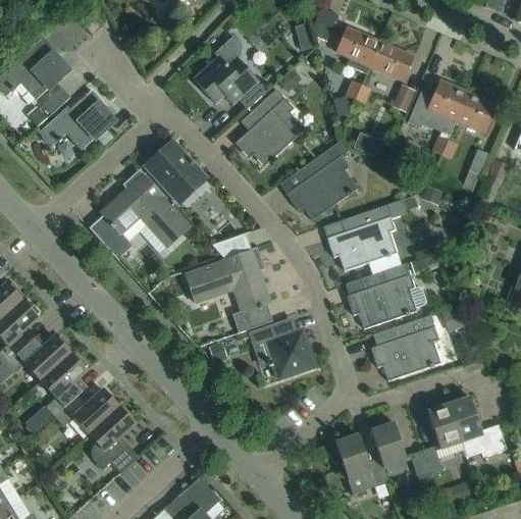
[(486,0),(485,6),(501,12),(503,0),(486,0)]
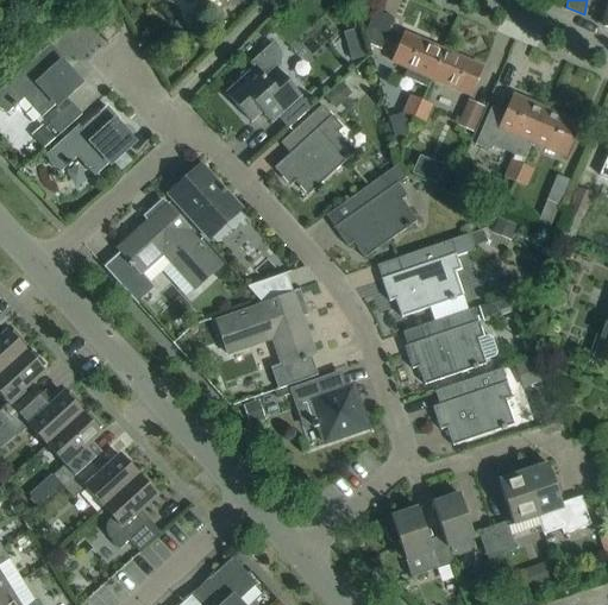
[(368,41),(382,46),(395,16),(375,7),(365,32),(368,41)]
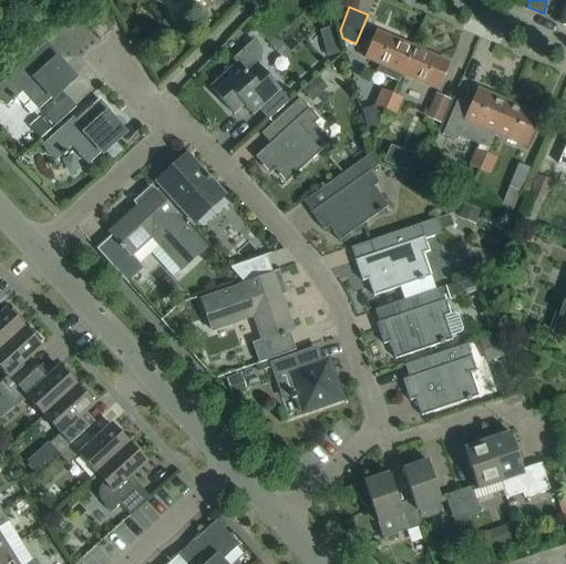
[(101,37),(111,28),(103,19),(93,29),(101,37)]
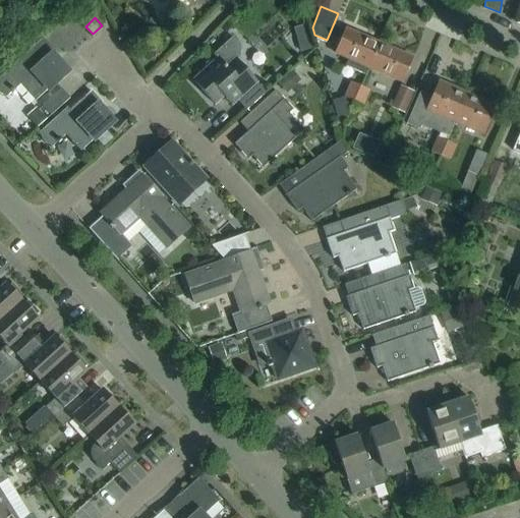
[(338,45),(335,50),(349,56),(346,63),(365,72),(368,65),(380,41),(346,26),(338,45)]
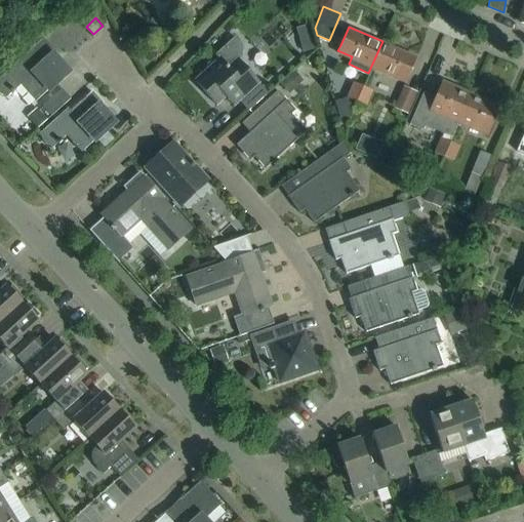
[(242,54),(242,42),(235,35),(216,52),(219,55),(216,58),(212,58),(208,61),(206,64),(206,68),(195,78),(216,103),(231,89),(239,98),(240,98),(249,109),(269,91),(260,81),(240,56),(242,54)]
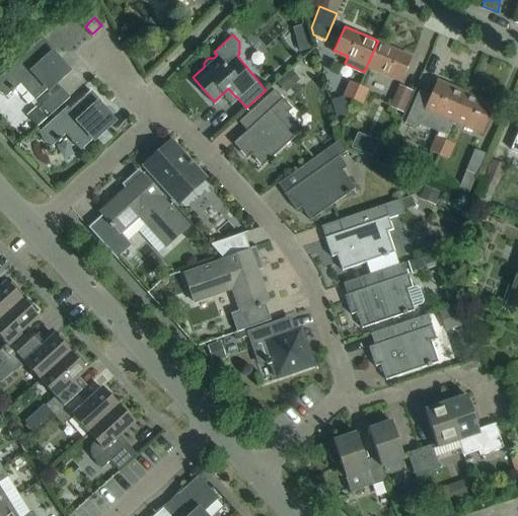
[(35,98),(67,69),(54,53),(57,50),(46,38),(24,58),(21,55),(0,74),(0,87),(6,94),(12,89),(13,90),(16,87),(14,86),(20,82),(35,98)]
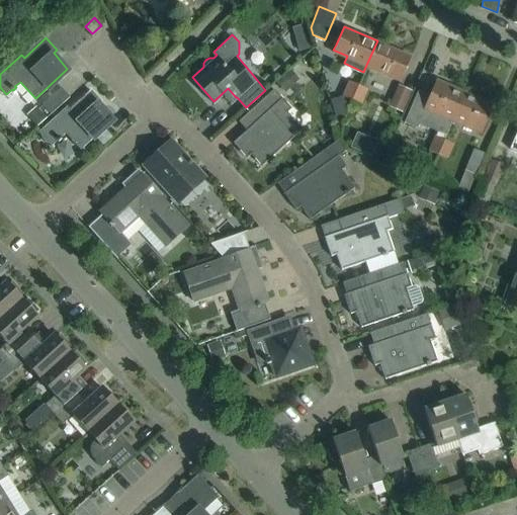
[(377,40),(366,65),(401,79),(411,55),(377,40)]
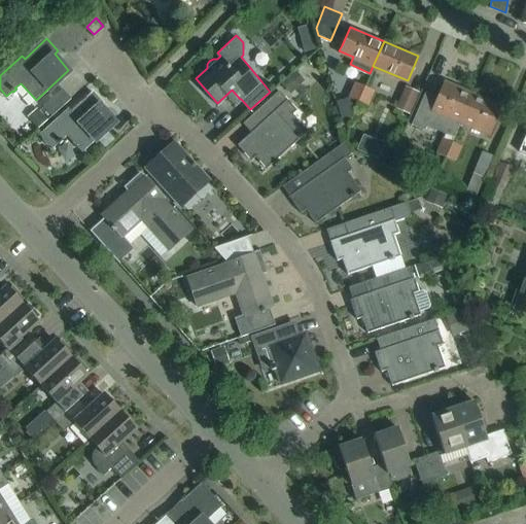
[(281,81),(293,70),(284,60),(272,71),(281,81)]
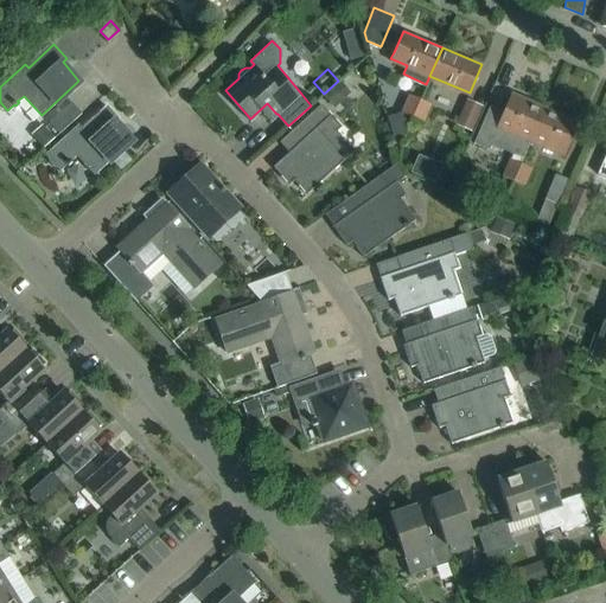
[(338,81),(324,94),(335,107),(352,91),(340,78),(338,81)]
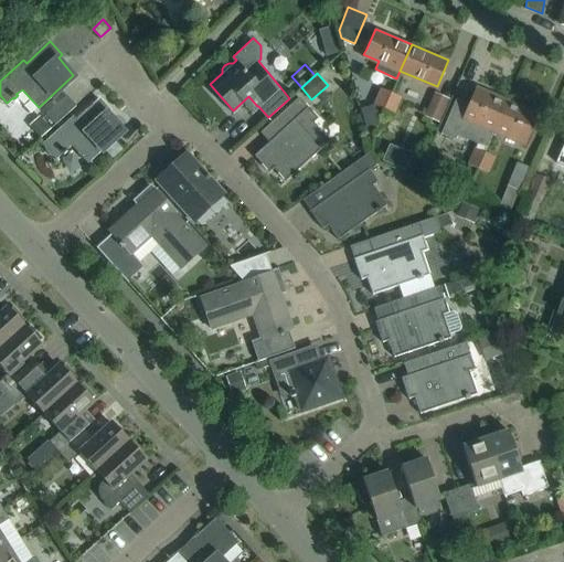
[(493,130),(507,98),(476,85),(469,102),(457,97),(458,96),(456,96),(448,116),(440,130),(455,137),(457,133),(477,141),(468,162),(478,167),(486,150),(483,150),(492,130),(493,130)]
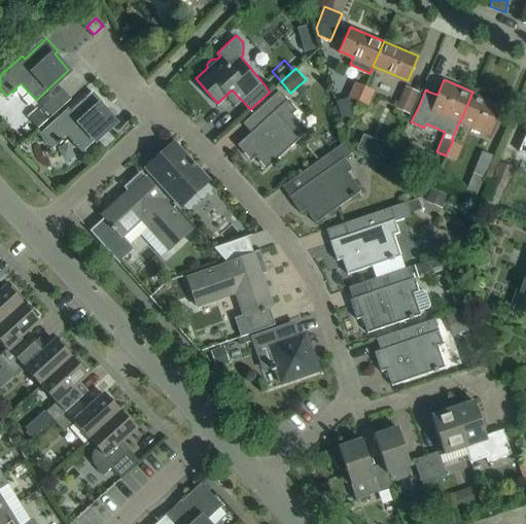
[(358,100),(364,84),(354,80),(348,96),(358,100)]
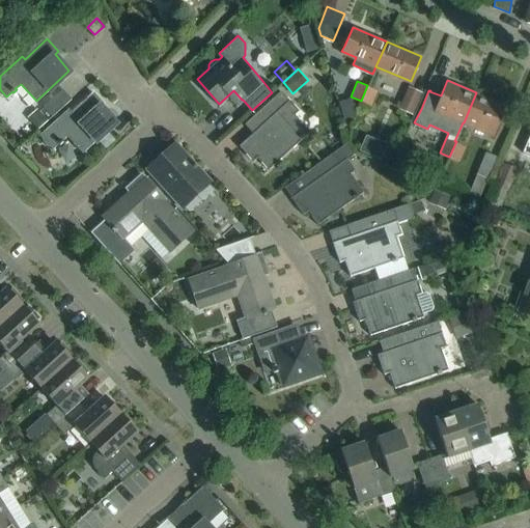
[(409,84),(399,107),(413,113),(423,90),(409,84)]
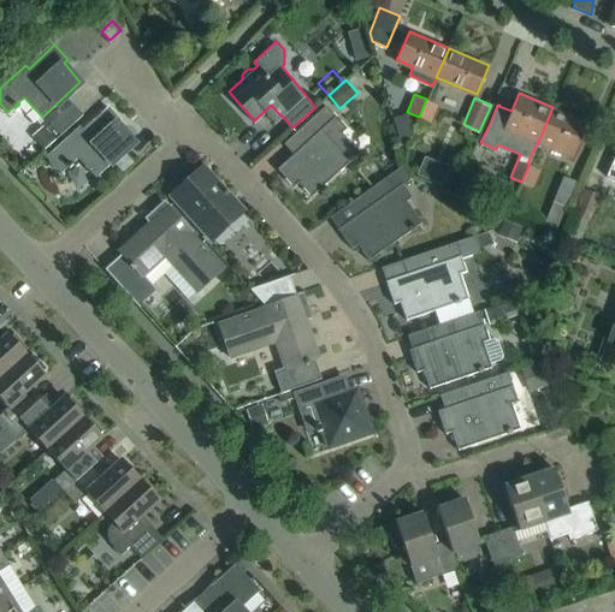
[(426,99),(419,117),(430,122),(438,104),(426,99)]
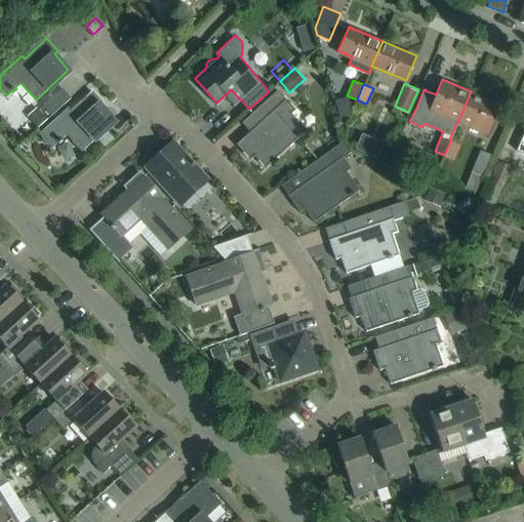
[(70,96),(63,87),(43,105),(51,113),(70,96)]
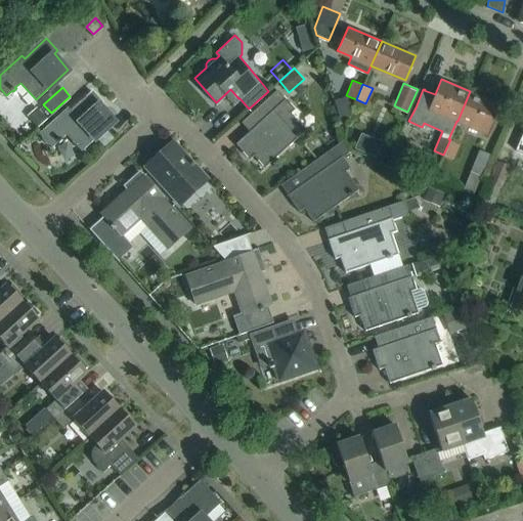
[(277,88),(266,99),(251,113),(259,122),(236,142),(250,158),(254,154),(265,166),(306,128),(291,112),(296,107),(277,88)]
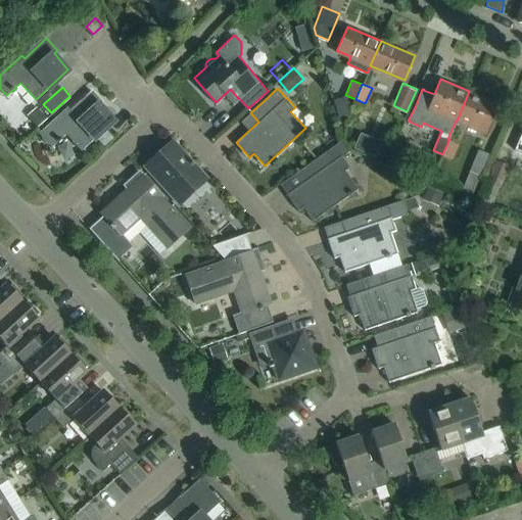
[(39,132),(52,145),(58,140),(59,142),(62,139),(60,137),(66,133),(82,149),(113,120),(99,104),(103,101),(92,89),(70,108),(67,105),(39,132)]
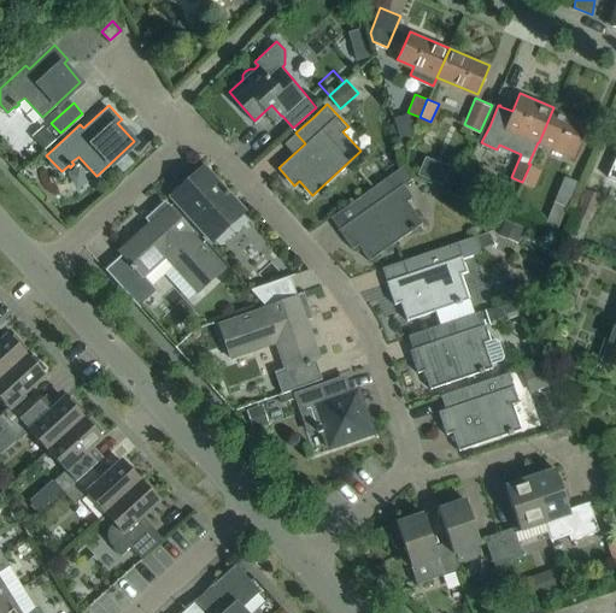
[(553,107),(539,142),(574,157),(588,122),(553,107)]
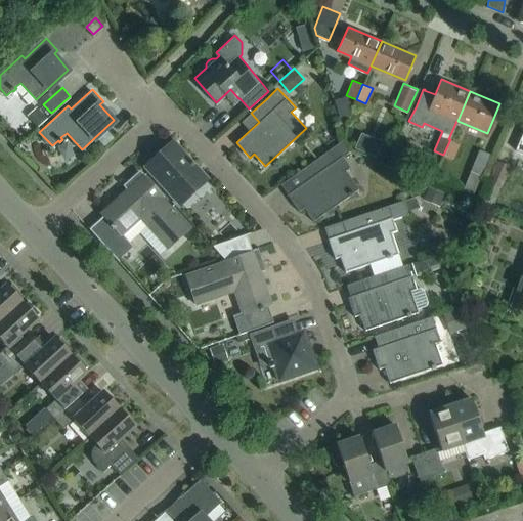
[(225,130),(232,140),(247,130),(240,121),(225,130)]
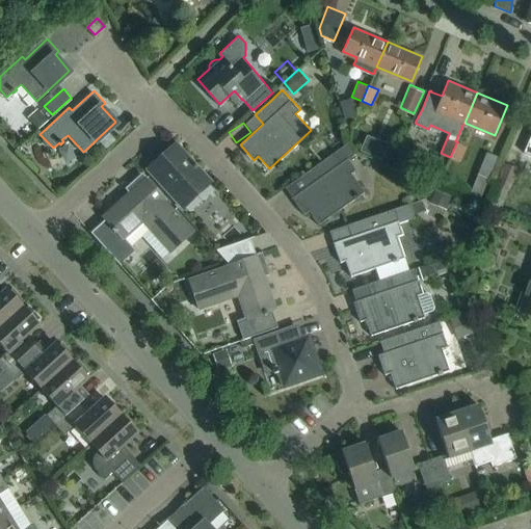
[(212,181),(185,151),(176,140),(147,167),(183,207),(212,181)]
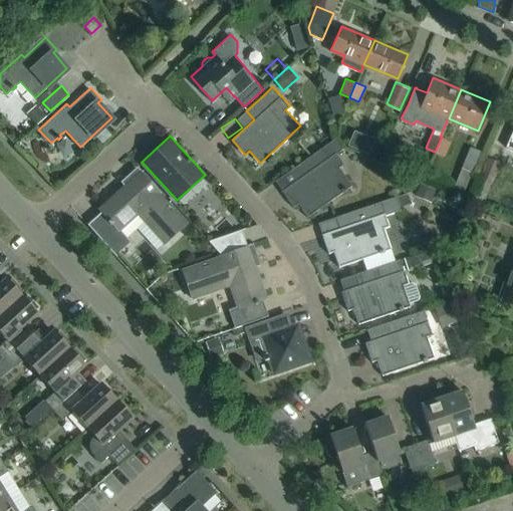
[(336,137),(316,151),(300,163),(306,173),(282,190),(294,206),(298,203),(308,216),(324,204),(352,185),(339,167),(343,163),(336,153),(344,148),(336,137)]
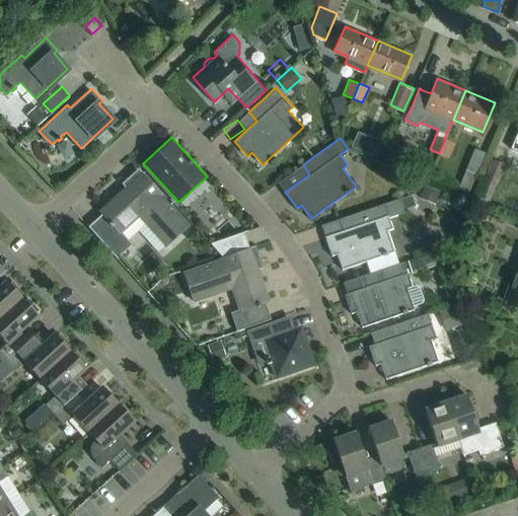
[(446,138),(439,153),(449,157),(455,142),(446,138)]
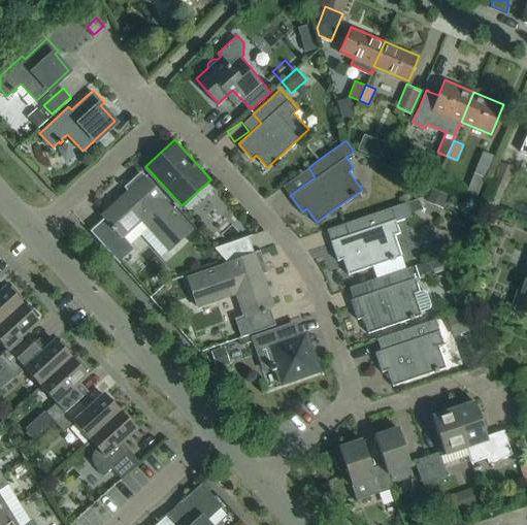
[(483,150),(466,191),(478,195),(494,154),(483,150)]
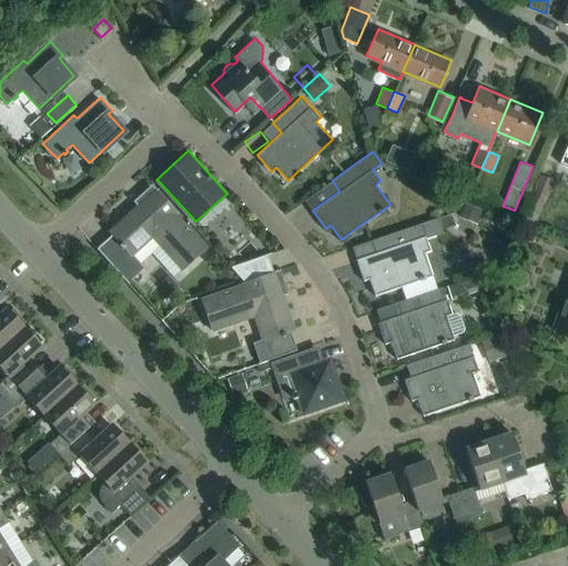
[(539,172),(522,217),(537,222),(545,201),(546,201),(554,178),(539,172)]
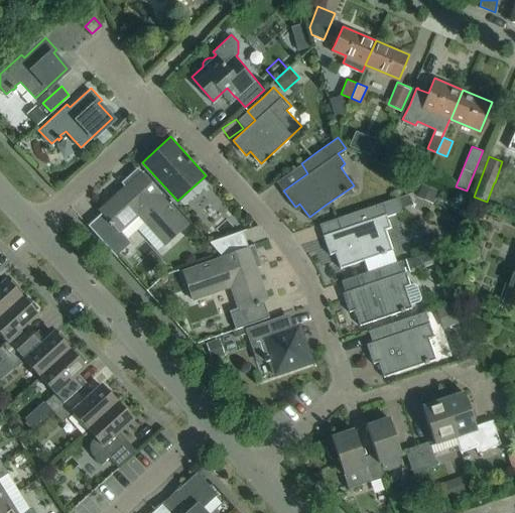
[(161,193),(154,185),(140,170),(135,175),(131,172),(121,181),(125,184),(100,208),(103,211),(88,224),(116,255),(132,241),(121,229),(140,212),(145,218),(144,220),(165,243),(187,223),(160,194),(161,193)]
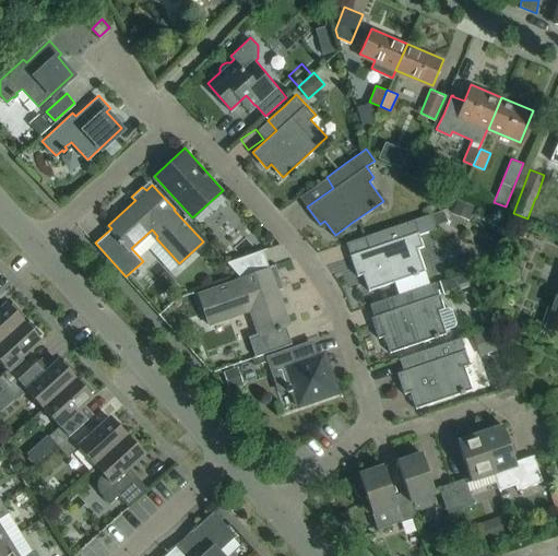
[(431,213),(399,224),(378,231),(381,244),(351,253),(357,274),(364,272),(369,290),(425,270),(417,247),(424,245),(419,233),(436,227),(431,213)]
